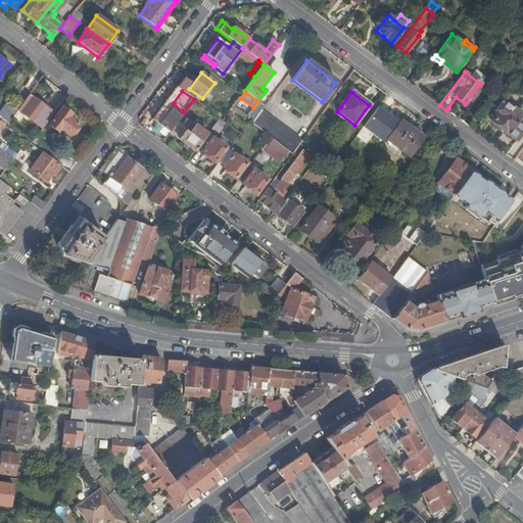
[(31,99),(28,97),(18,110),(36,124),(45,111),(47,108),(32,97),(31,99)]
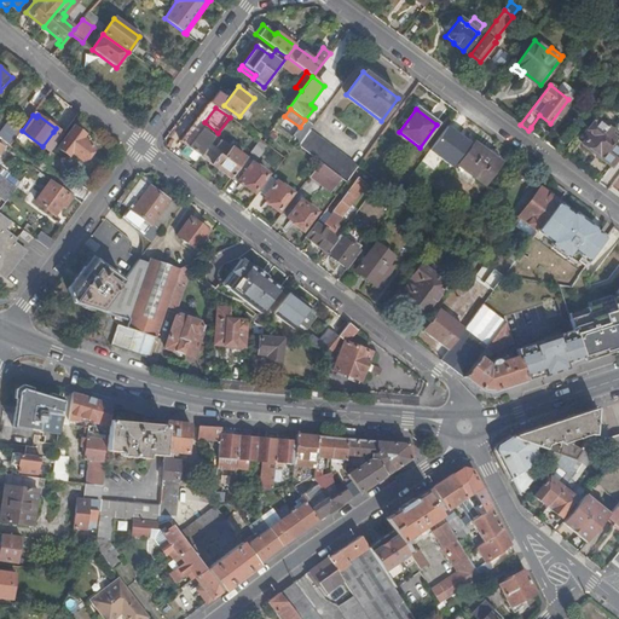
[(618,150),(612,145),(618,136),(596,119),(586,131),(591,134),(583,145),(612,166),(618,155),(618,150)]
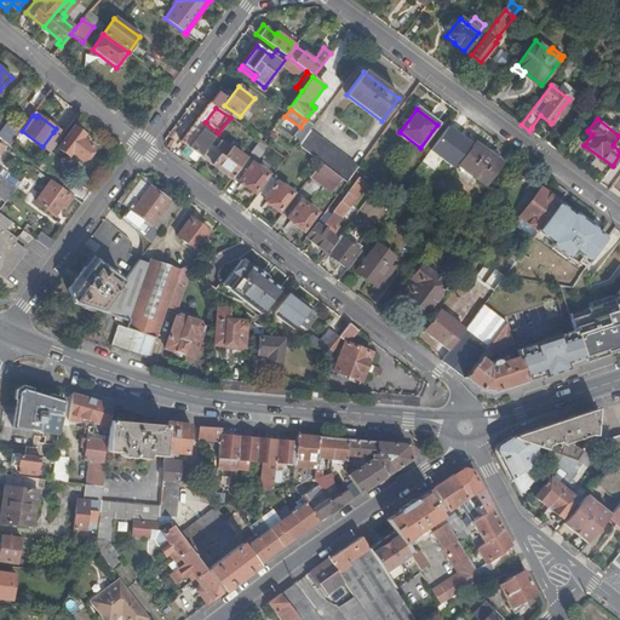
[(291,139),(299,147),(310,131),(314,125),(305,120),(300,127),(291,139)]
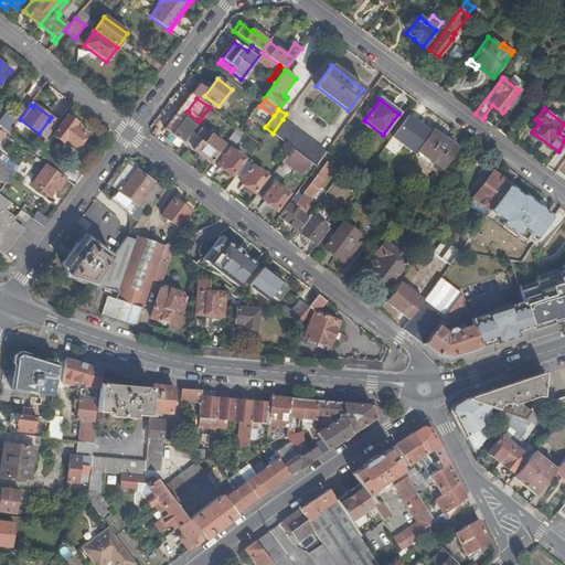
[(76,124),(66,117),(52,136),(62,144),(65,140),(75,148),(84,135),(74,127),(76,124)]
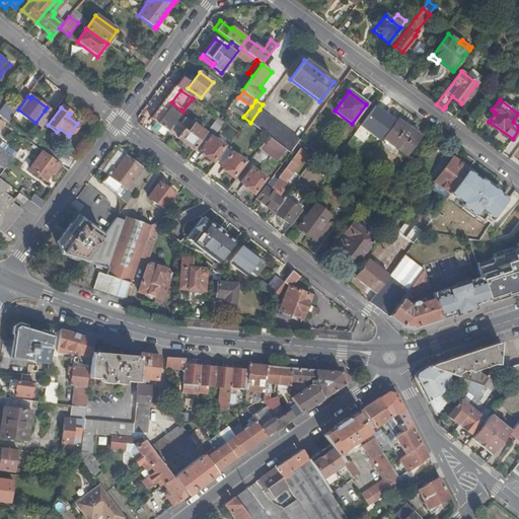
[(158,125),(167,132),(176,120),(179,117),(169,109),(158,125)]
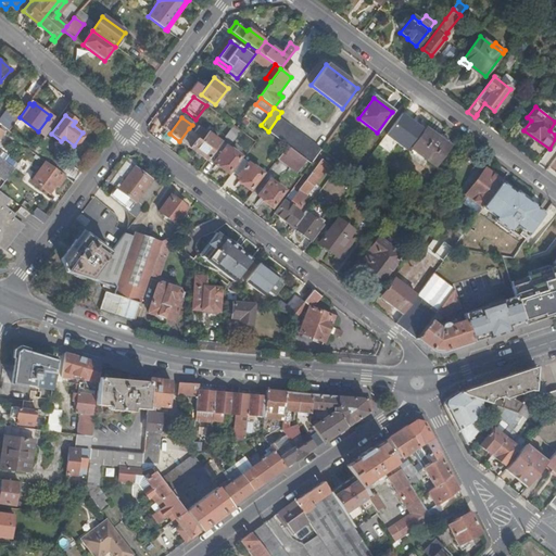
[(268,131),(288,146),(306,160),(312,163),(318,154),(321,150),(278,117),(268,131)]
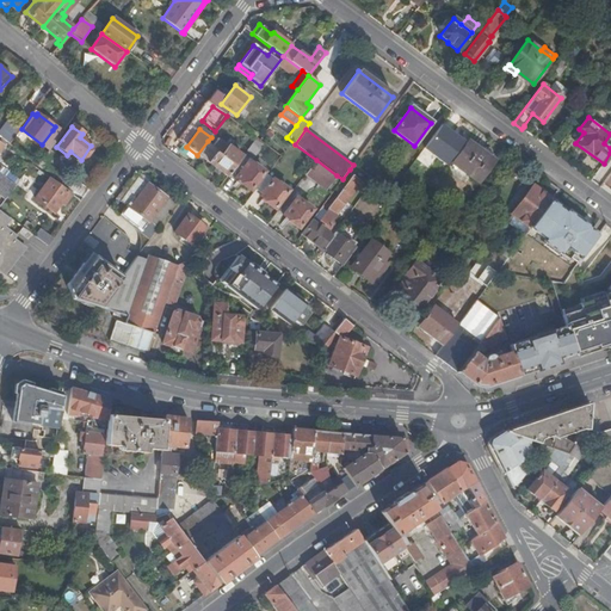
[(1,130),(0,130),(0,136),(6,142),(10,144),(13,140),(1,130)]
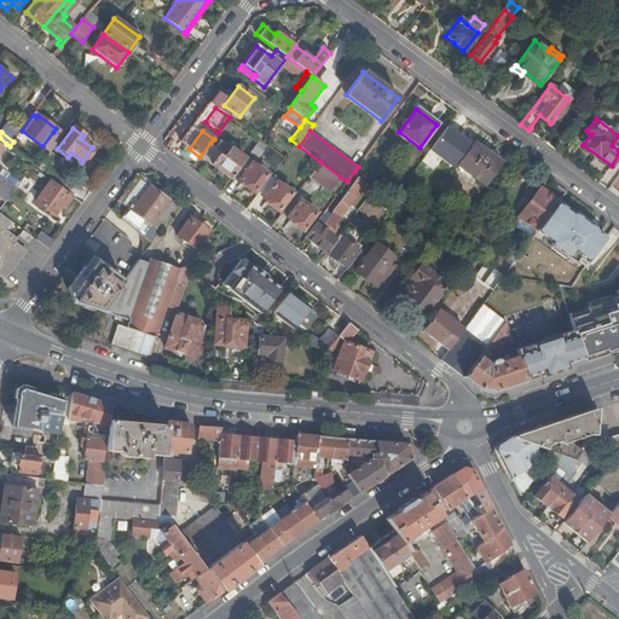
[(53,132),(42,146),(50,152),(62,137),(53,132)]
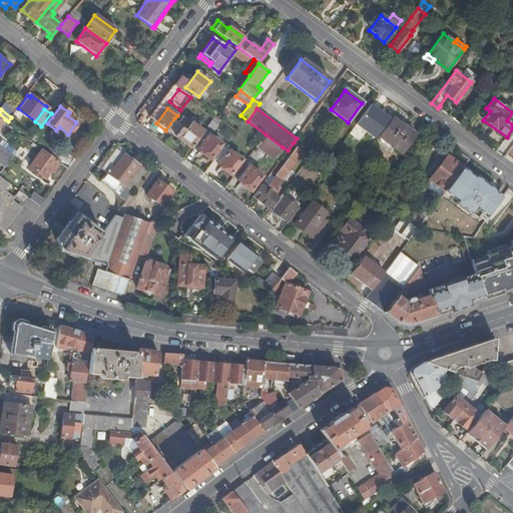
[(213,131),(221,120),(218,118),(215,116),(207,126),(213,131)]
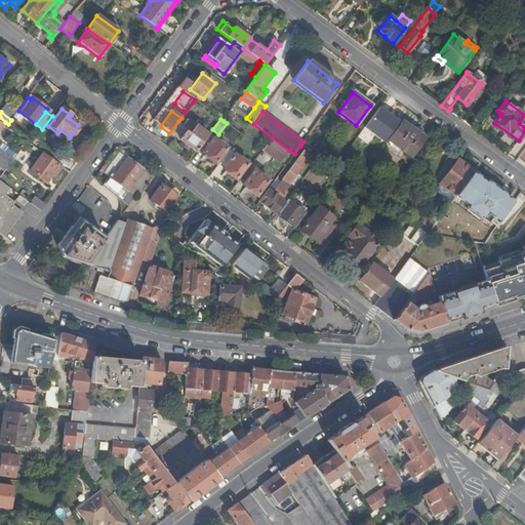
[(169,133),(195,152),(206,137),(195,129),(191,134),(187,131),(189,129),(178,121),(169,133)]
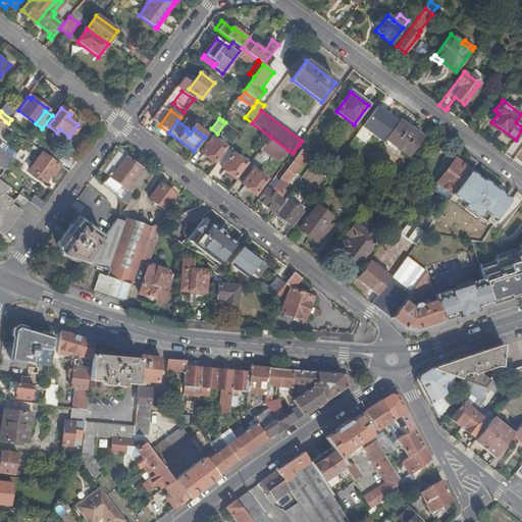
[(408,156),(422,138),(400,120),(386,140),(408,156)]
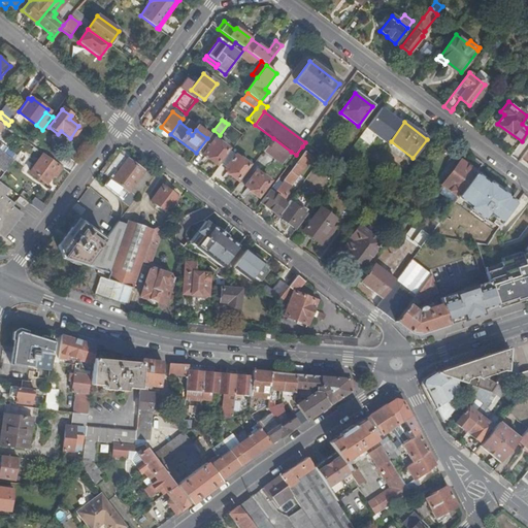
[(199,126),(196,130),(207,138),(210,134),(199,126)]
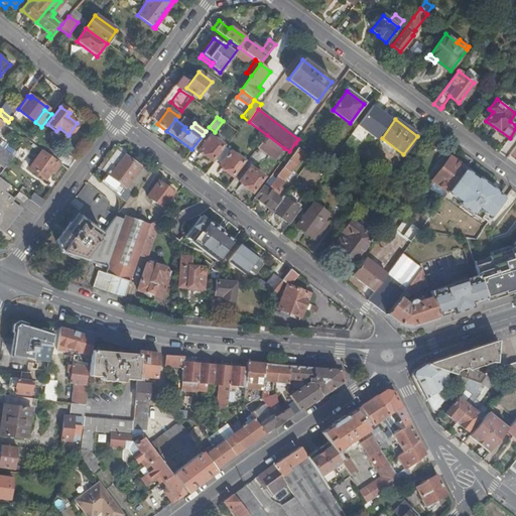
[(41,127),(32,140),(71,167),(76,160),(50,142),(49,145),(40,139),(46,131),(41,127)]
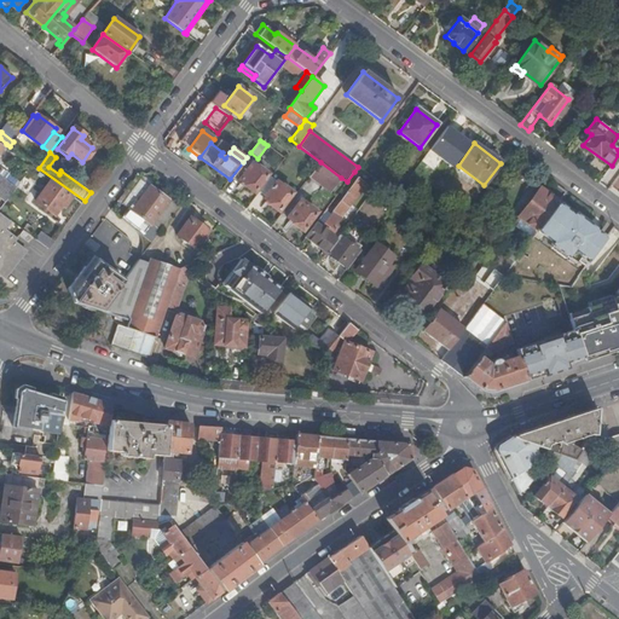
[(308,178),(330,194),(341,178),(320,162),(308,178)]
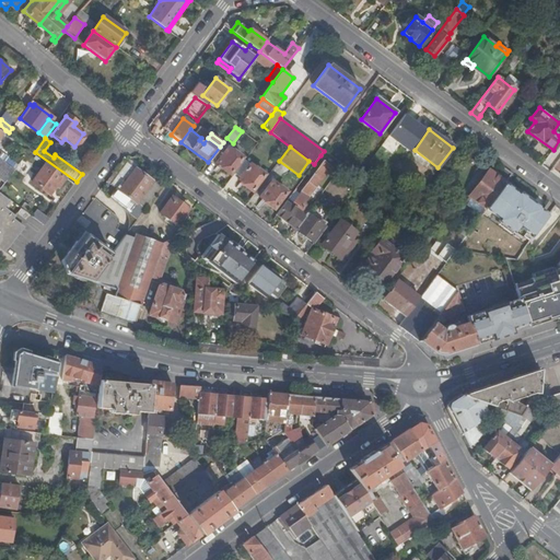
[(230,174),(242,158),(228,148),(217,163),(222,166),(221,168),(230,174)]
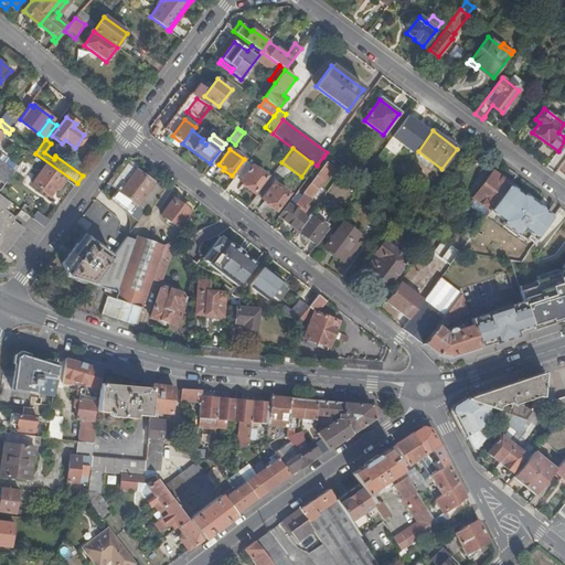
[(327,152),(323,157),(336,166),(339,162),(327,152)]
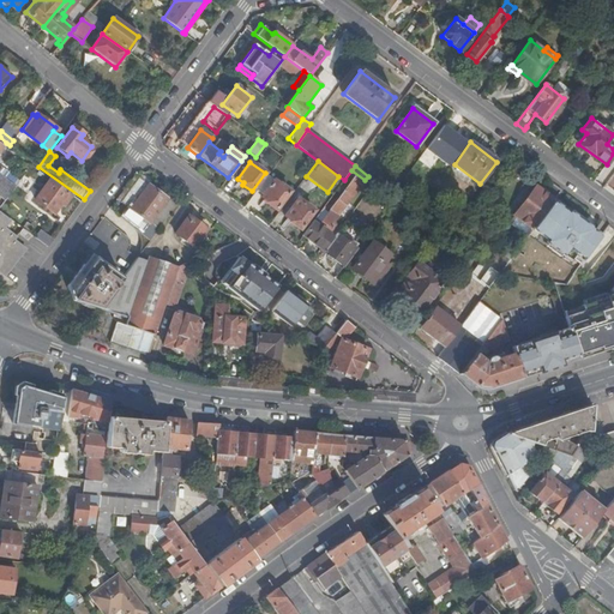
[(20,181),(1,168),(0,169),(0,174),(16,187),(20,181)]
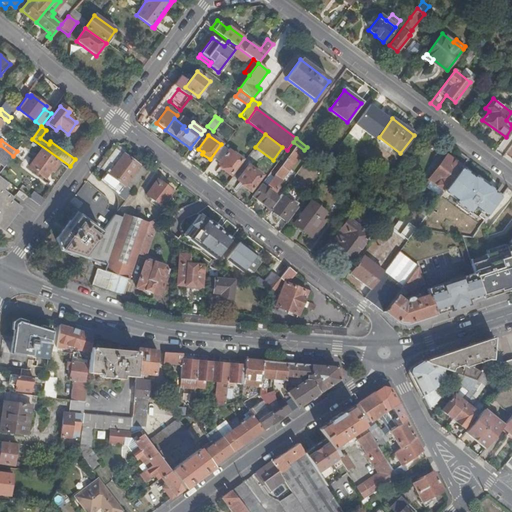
[(0,163),(5,167),(13,156),(0,145),(0,163)]
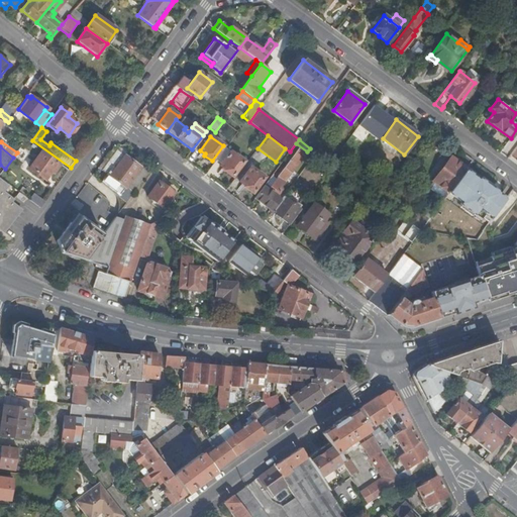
[(126,158),(128,153),(119,146),(115,146),(99,168),(100,173),(105,178),(108,175),(102,170),(117,150),(126,158)]
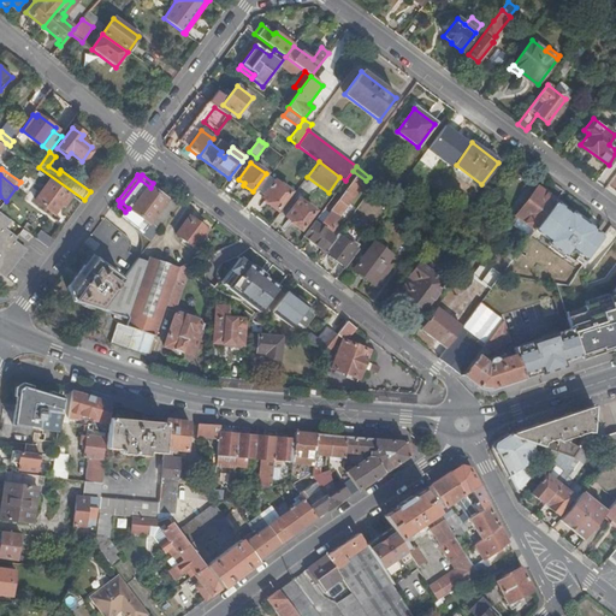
[(268,176),(258,191),(264,196),(262,197),(268,202),(267,203),(277,211),(291,193),(268,176)]
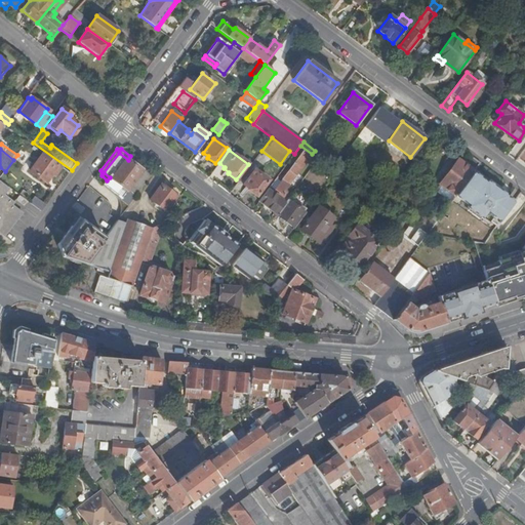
[(259,202),(277,215),(287,200),(289,198),(285,195),(286,193),(284,192),(306,162),(309,164),(313,159),(304,152),(283,178),(279,175),(259,202)]
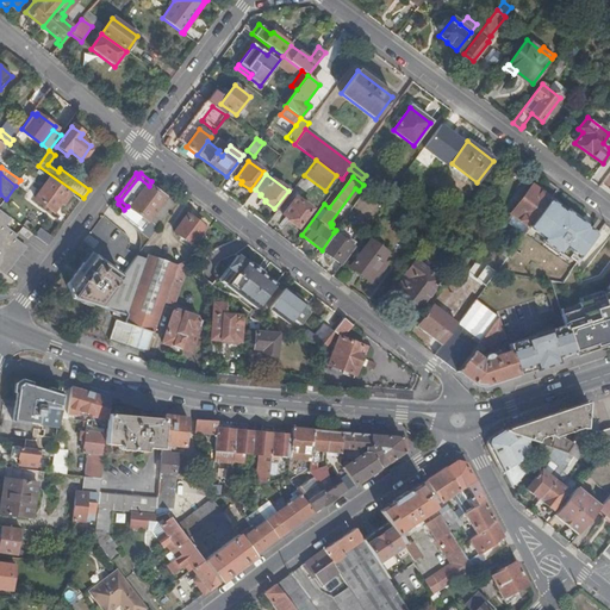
[(124,210),(119,216),(139,234),(148,223),(166,198),(149,186),(138,178),(120,200),(128,206),(124,210)]
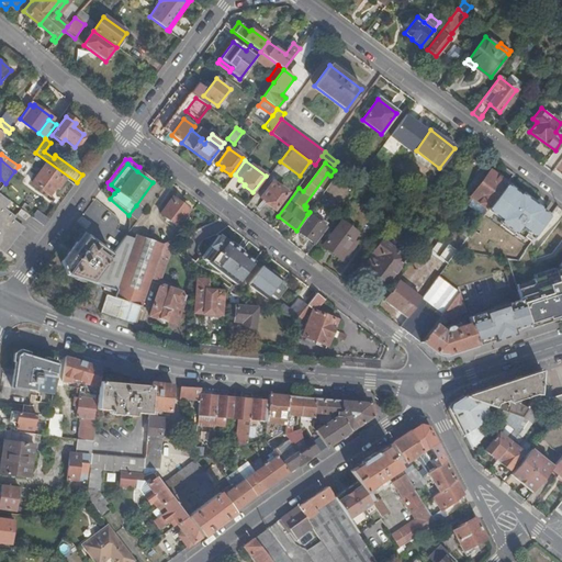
[(66,179),(46,165),(32,183),(49,195),(58,183),(60,186),(66,179)]
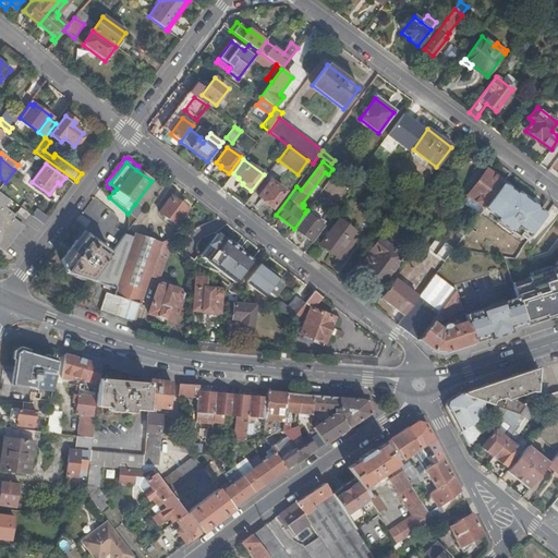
[(510,173),(502,168),(498,174),(494,171),(493,174),(486,170),(464,199),(466,202),(469,198),(483,209),(510,173)]
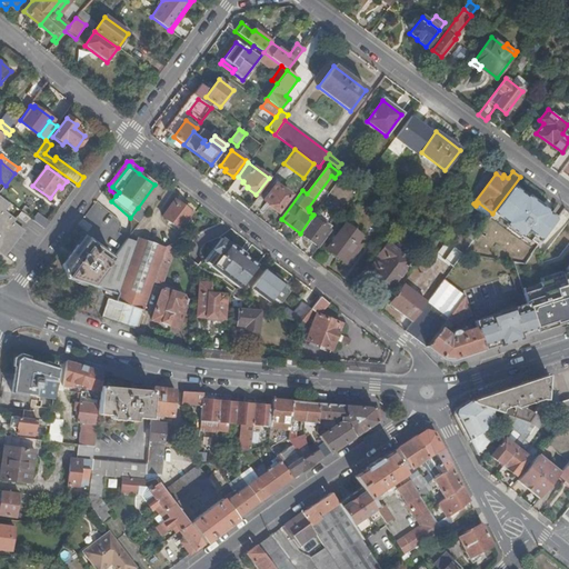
[(163,191),(167,187),(160,181),(157,186),(163,191)]
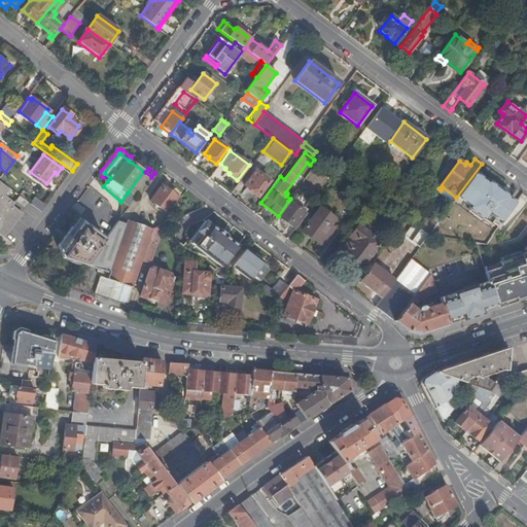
[(145,172),(143,171),(128,192),(136,198),(151,177),(145,172)]
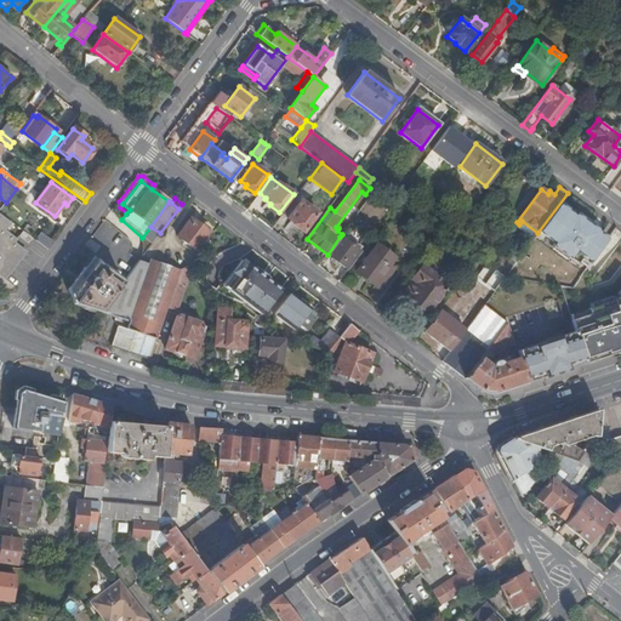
[(303,232),(318,214),(301,201),(289,218),(294,223),(294,224),(303,232)]
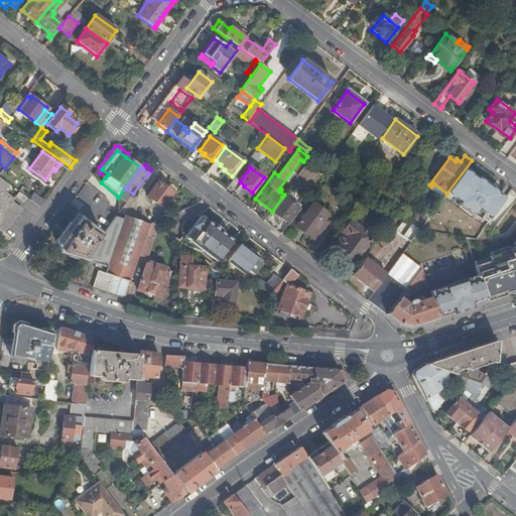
[(421,231),(444,235),(484,182),(479,179),(478,180),(466,171),(421,231)]
